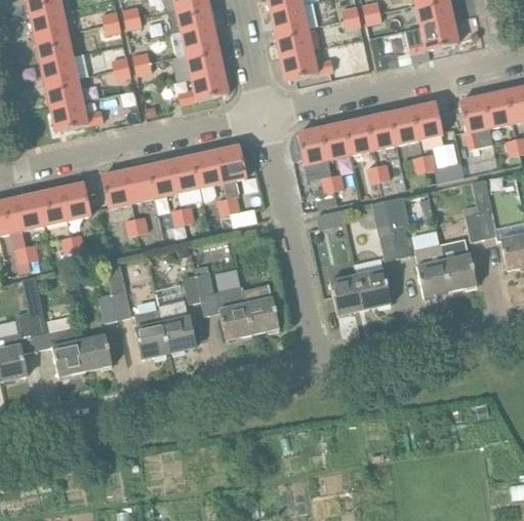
[(27,0),(31,17),(63,10),(59,0),(27,0)]
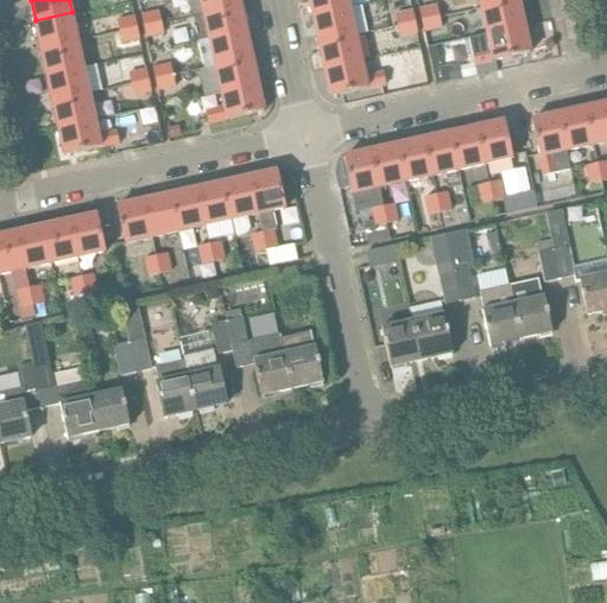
[(194,13),(241,2),(240,0),(202,0),(202,2),(191,5),(194,13)]
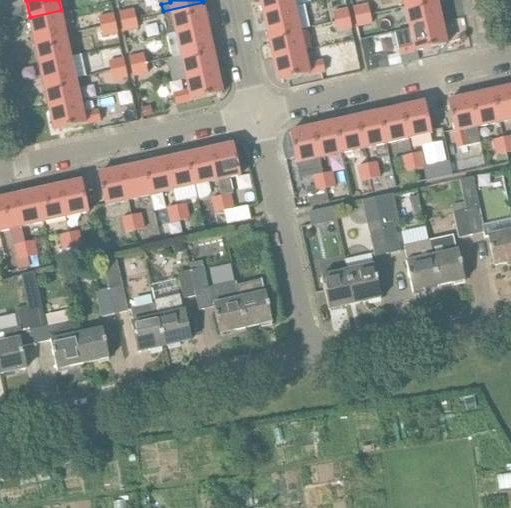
[(261,0),(264,12),(295,4),(293,0),(261,0)]
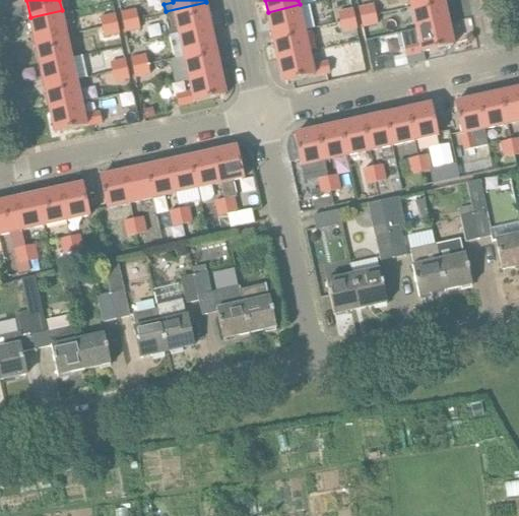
[(417,26),(448,20),(444,0),(430,0),(412,4),(417,26)]
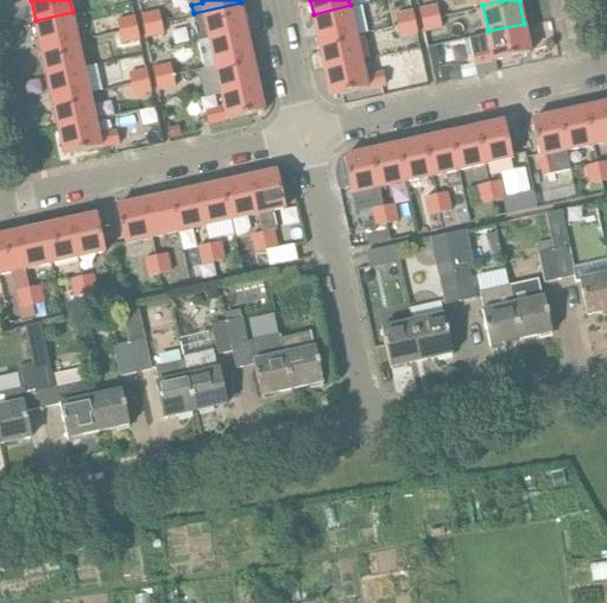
[(200,38),(247,29),(241,2),(194,13),(200,38)]
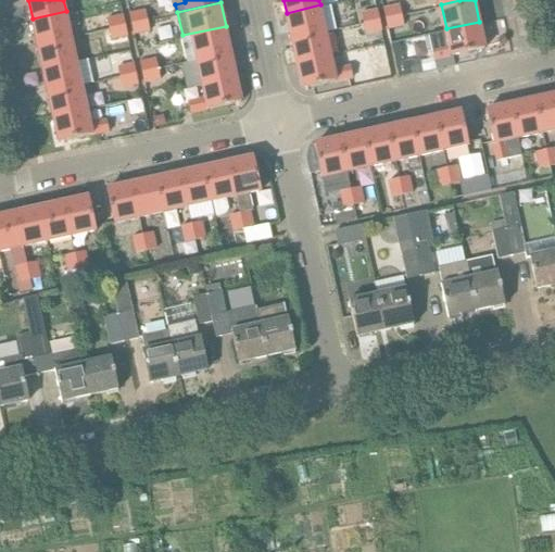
[(292,37),(326,29),(337,26),(331,2),(320,4),(287,13),(292,37)]
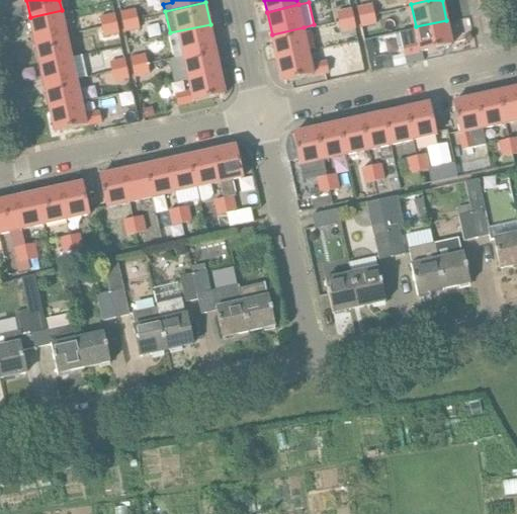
[(360,15),(375,11),(372,2),(358,5),(360,15)]
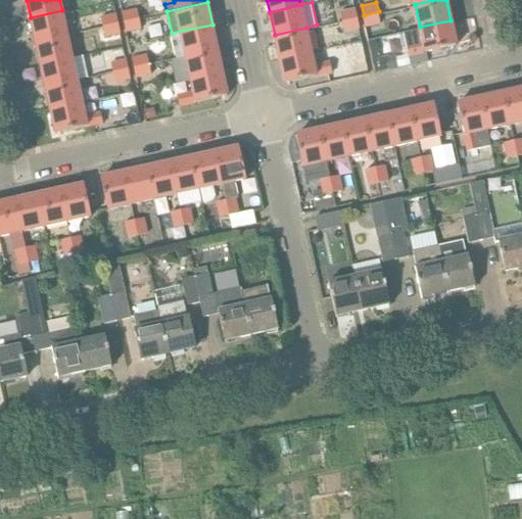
[(342,19),(358,16),(356,6),(340,10),(342,19)]
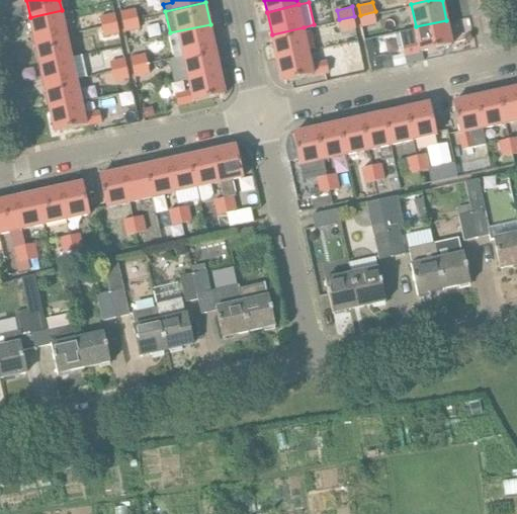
[(123,20),(139,17),(137,7),(121,10),(123,20)]
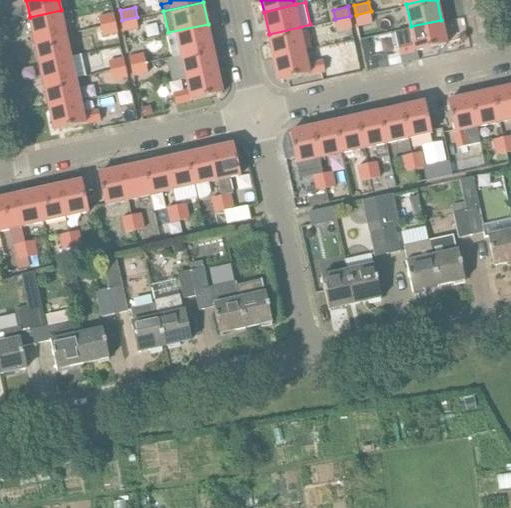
[(35,39),(66,32),(61,10),(30,17),(35,39)]
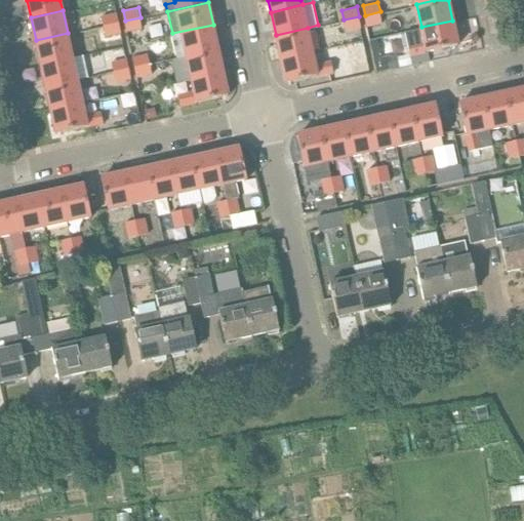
[(104,25),(119,22),(117,11),(102,15),(104,25)]
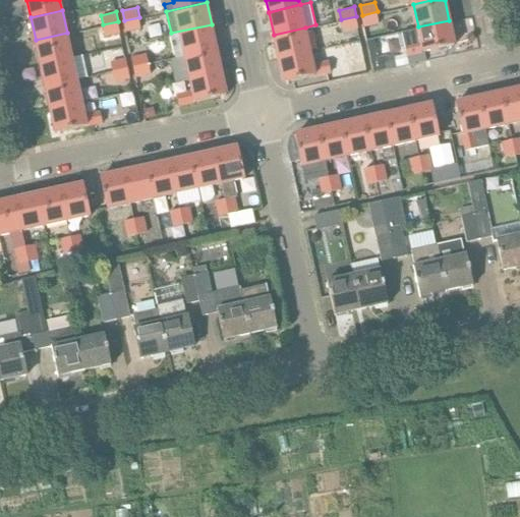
[(364,24),(380,21),(378,11),(362,15),(364,24)]
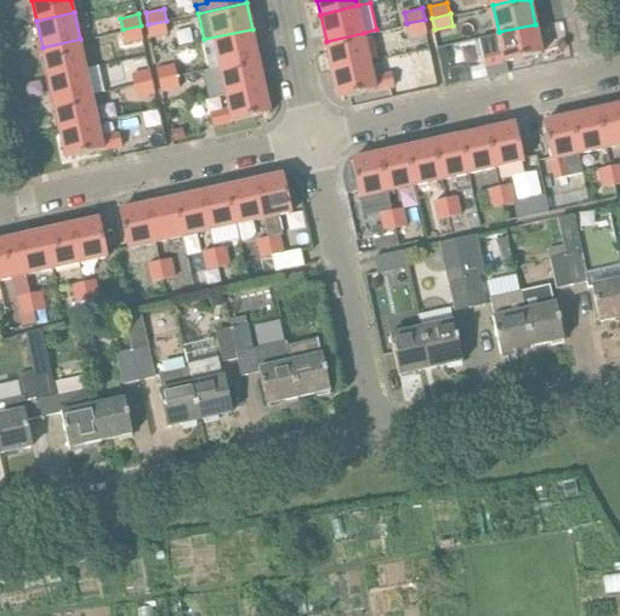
[(409,35),(428,32),(425,20),(407,23),(409,35)]
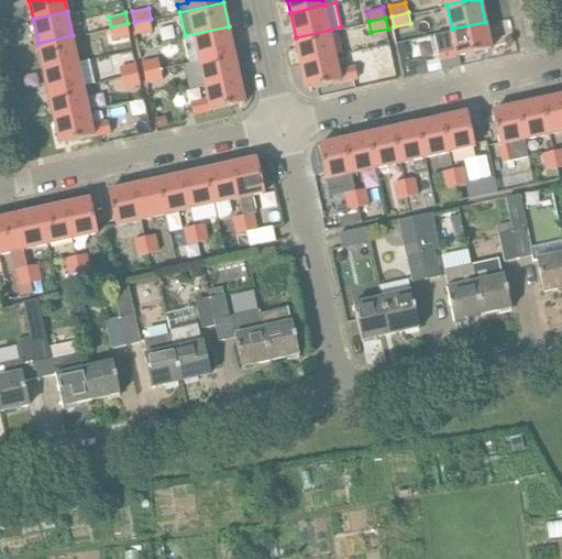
[(136,32),(153,29),(151,19),(134,22),(136,32)]
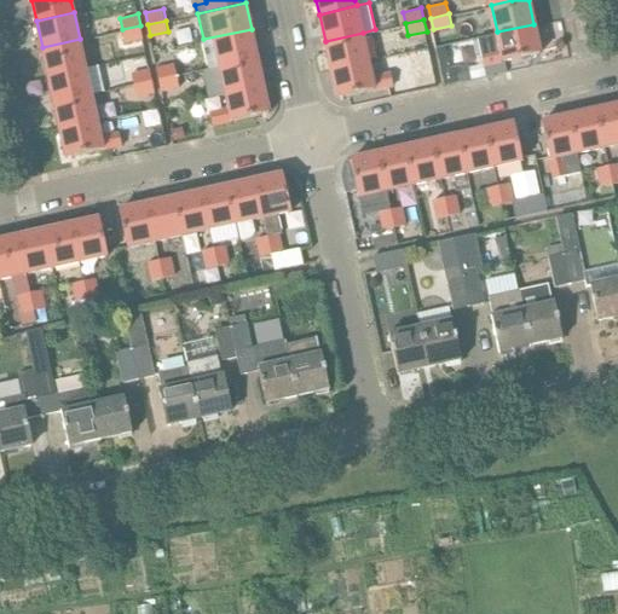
[(533,24),(497,32),(501,48),(481,53),(484,63),(539,51),(533,24)]
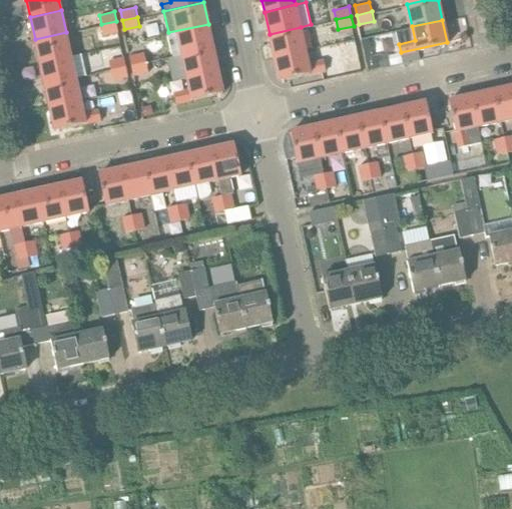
[(104,34),(118,31),(116,21),(101,24),(104,34)]
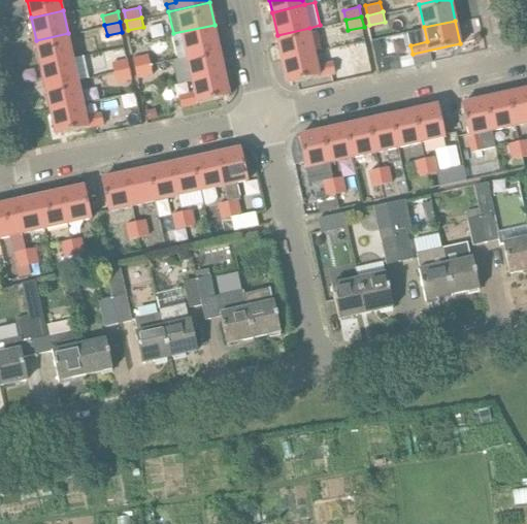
[(188,56),(220,48),(215,25),(173,33),(149,39),(151,47),(165,44),(164,41),(174,38),(178,58),(188,56)]
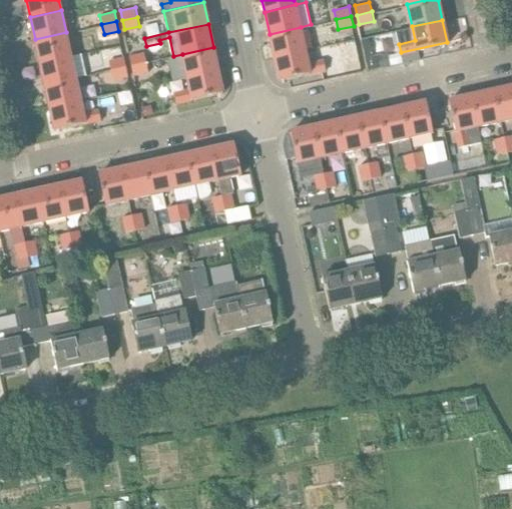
[(275,57),(306,50),(301,27),(270,34),(275,57)]
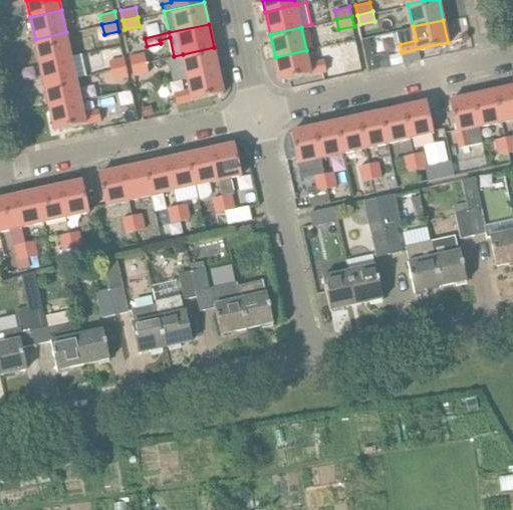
[(40,61),(71,54),(66,32),(35,39),(40,61)]
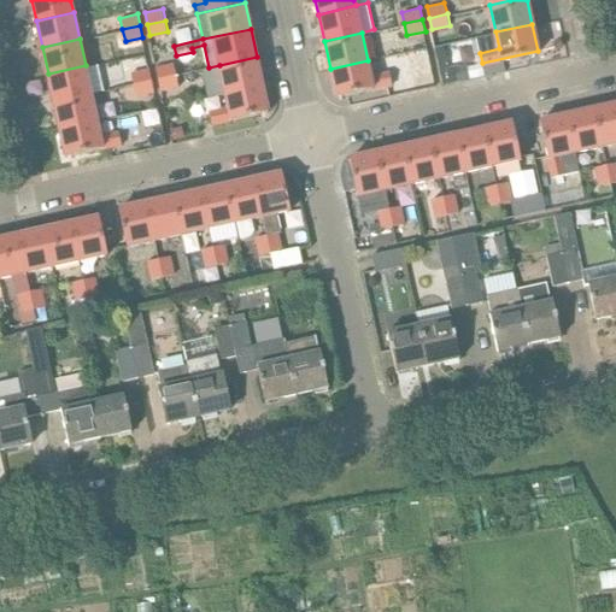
[(224,92),(263,83),(257,57),(220,65),(224,92)]
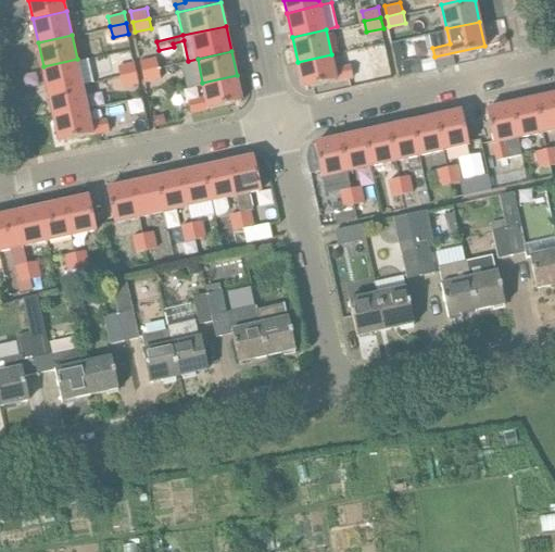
[(331,54),(298,62),(303,86),(354,75),(351,63),(333,67),(331,54)]
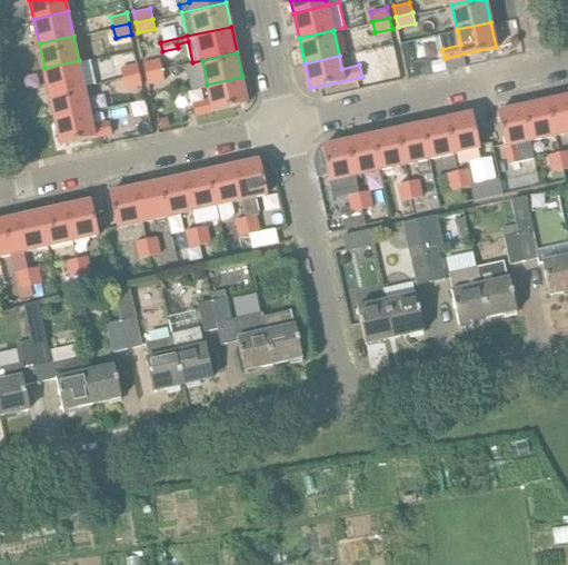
[(147,71),(162,68),(160,57),(143,60),(147,71)]
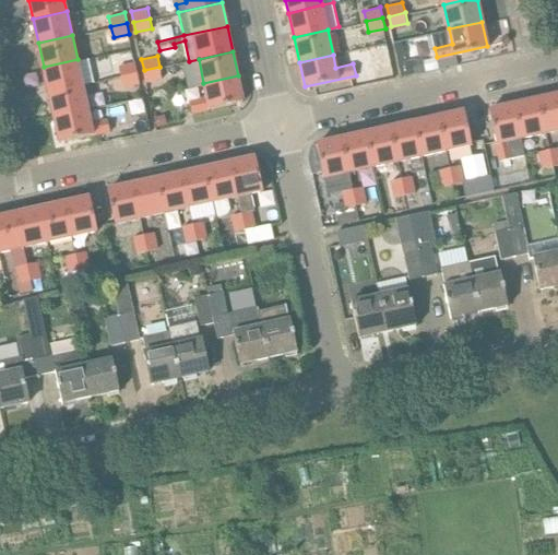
[(402,72),(415,70),(413,56),(399,59),(402,72)]
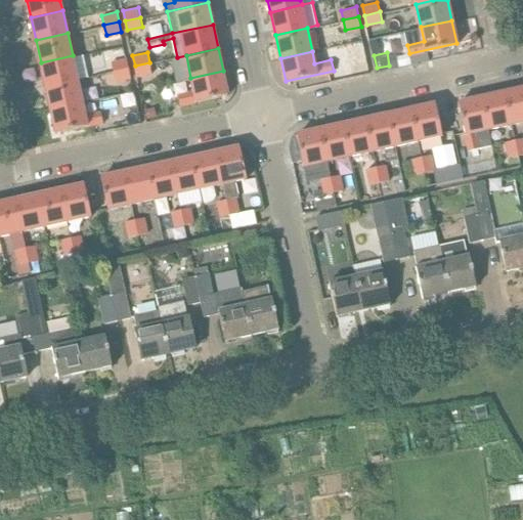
[(46,86),(78,79),(73,55),(41,62),(46,86)]
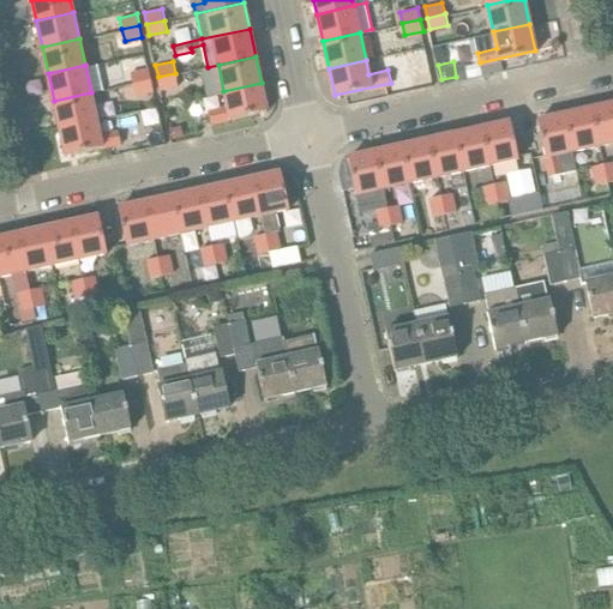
[(133,83),(151,79),(149,67),(131,71),(133,83)]
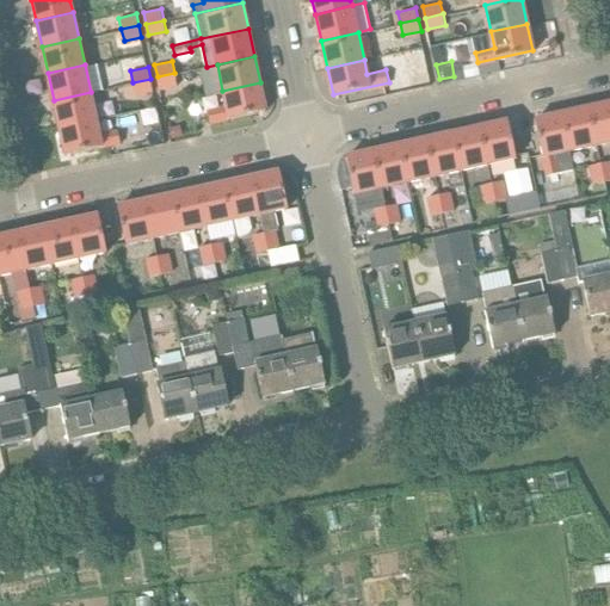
[(160,88),(177,85),(174,73),(158,76),(160,88)]
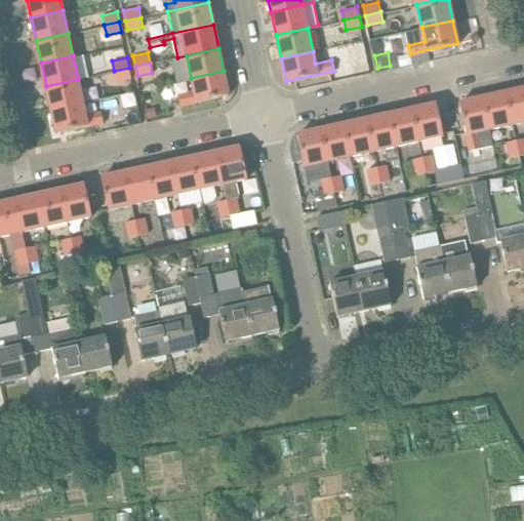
[(116,81),(131,77),(129,68),(114,71),(116,81)]
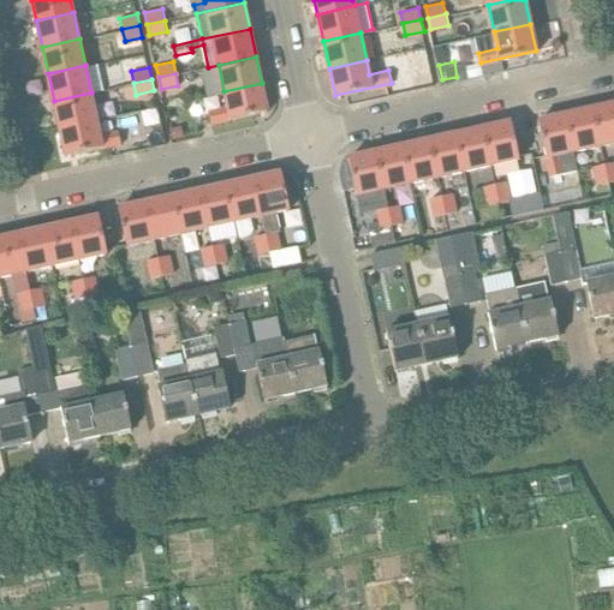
[(262,83),(224,91),(227,106),(209,111),(213,123),(268,111),(262,83)]
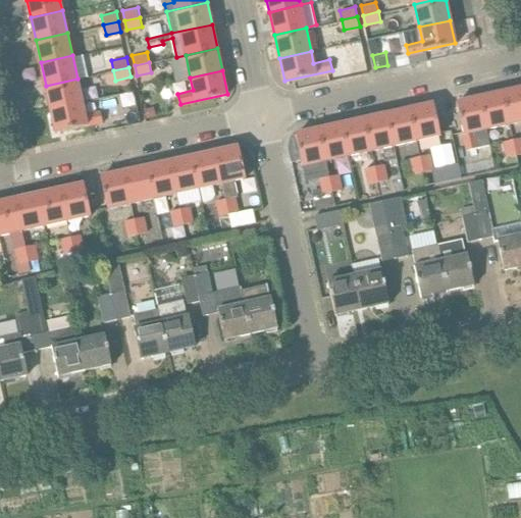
[(51,108),(83,101),(77,79),(46,86),(51,108)]
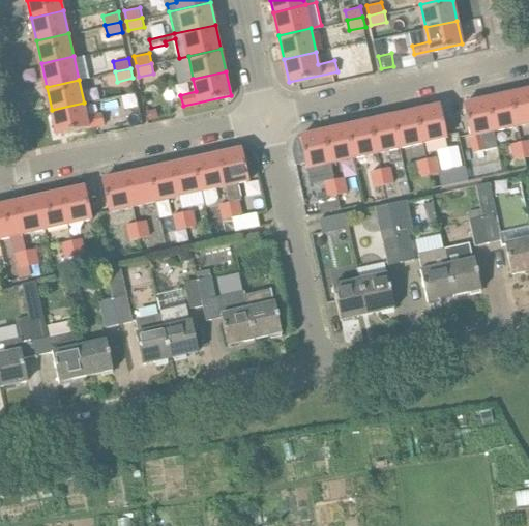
[(518,125),(528,122),(528,88),(510,93),(518,125)]
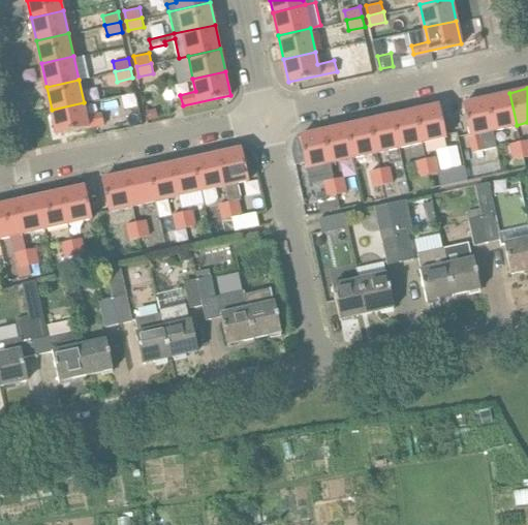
[(494,130),(517,125),(509,93),(487,97),(494,130)]
